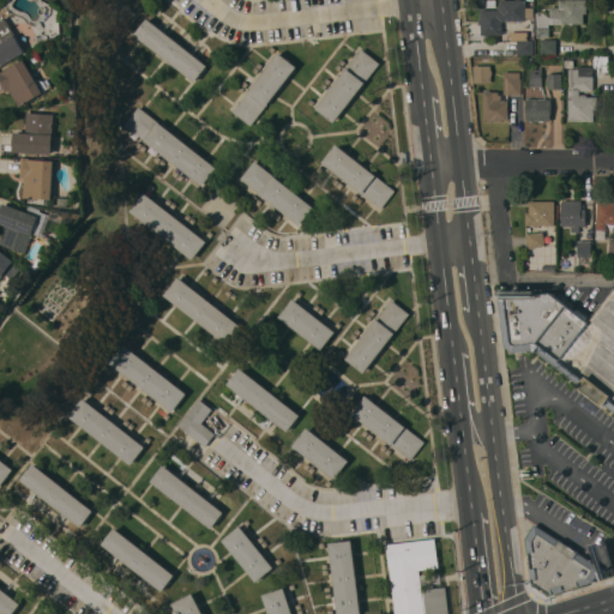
[(525,0),(525,7),(534,7),(534,18),(525,18),(525,20),(506,20),(506,22),(503,22),(503,20),(501,20),(501,34),(481,34),(481,24),(479,24),(479,19),(481,19),(481,10),(498,10),(498,6),(500,6),(500,0),(525,0)]
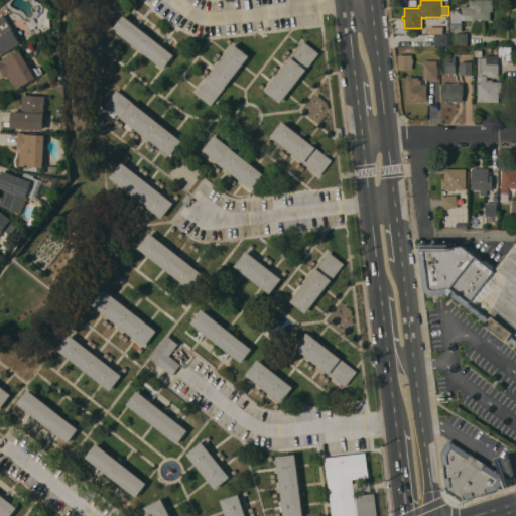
[(493,0),(493,10),(491,10),(491,19),(482,19),(482,20),(478,20),(478,19),(473,19),(473,20),(463,20),(463,18),(462,18),(462,22),(462,31),(452,31),(452,10),(457,10),(462,14),(463,14),(463,6),(470,6),(470,0),(493,0)]
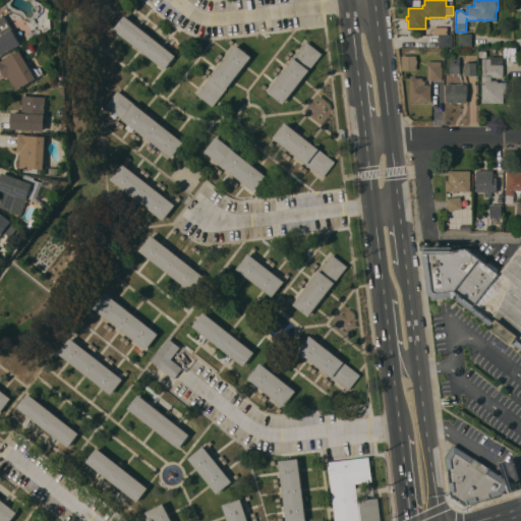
[(0,56),(0,16),(4,14),(21,44),(0,56)]
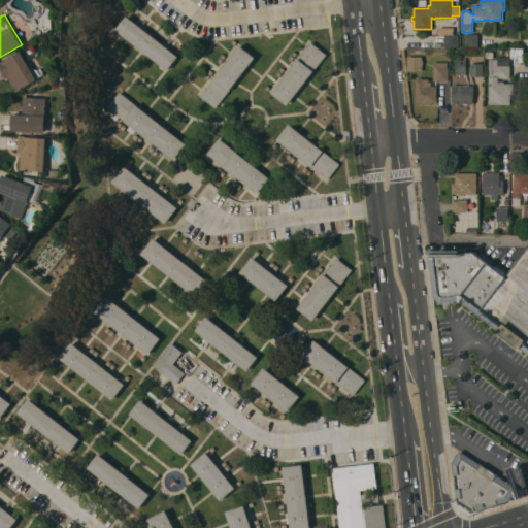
[(178,56),(167,70),(117,29),(128,15),(178,56)]
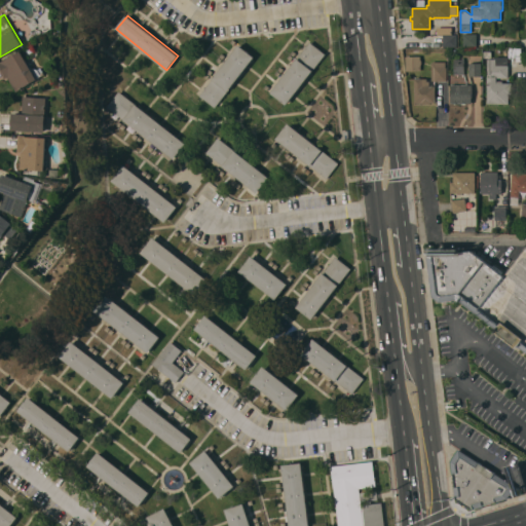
[(483,22),(494,21),(494,33),(483,33),(483,22)]
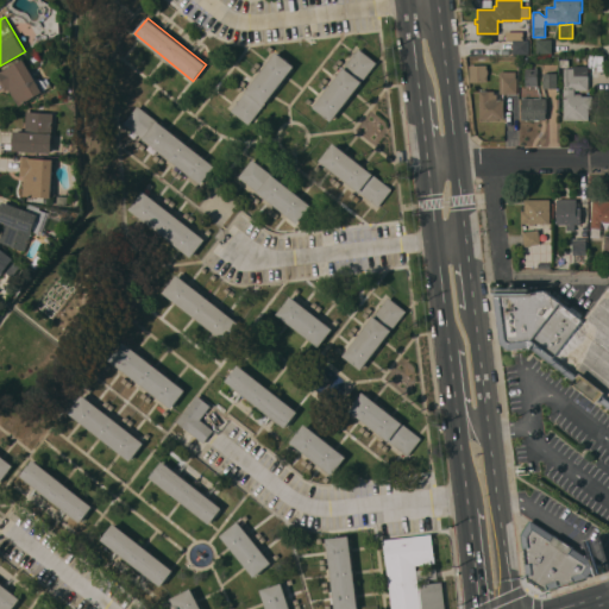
[(528,39),(528,54),(514,54),(514,39),(528,39)]
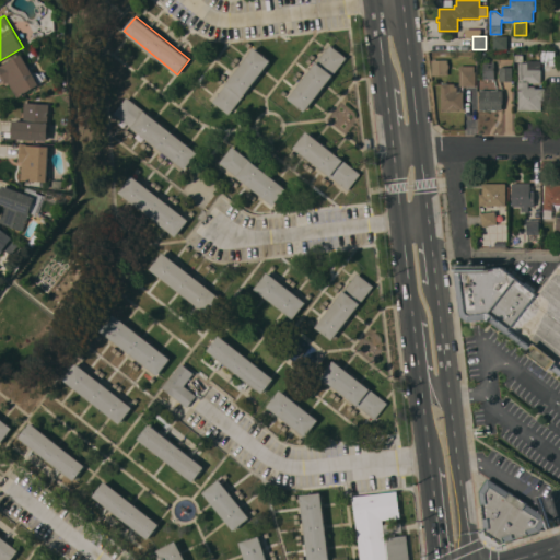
[(493,48),(493,36),(508,36),(508,48),(493,48)]
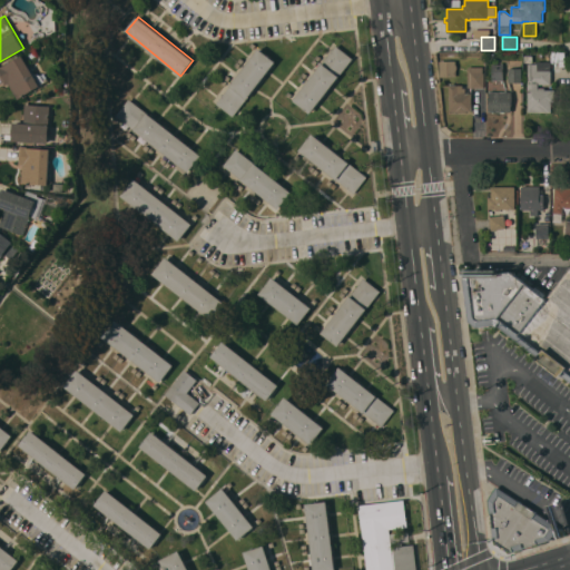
[(336,46),(353,59),(311,114),(294,100),(336,46)]
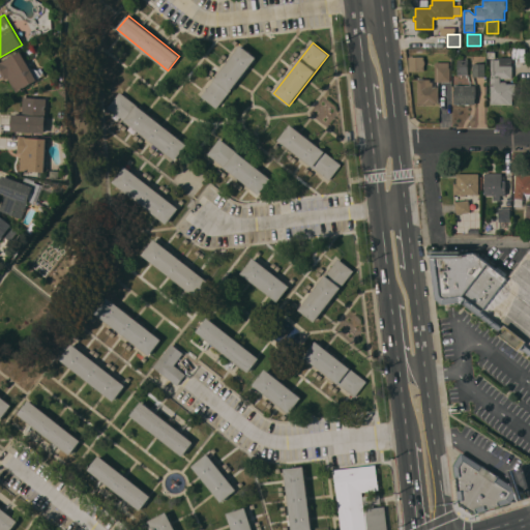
[(257,57),(216,109),(201,96),(241,45),(257,57)]
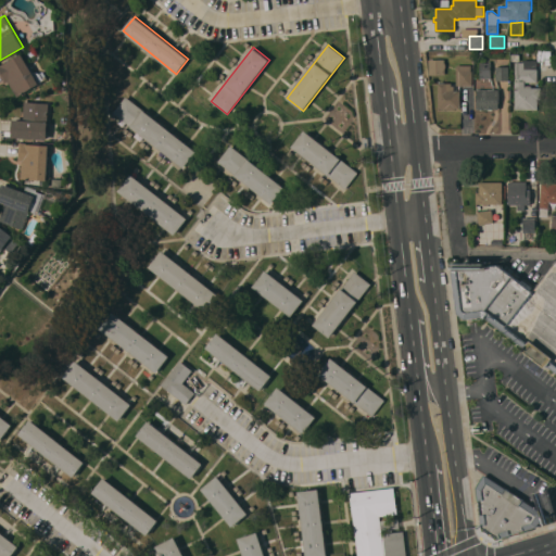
[(39,84),(16,97),(8,81),(5,83),(0,74),(0,65),(2,64),(2,65),(22,53),(39,84)]
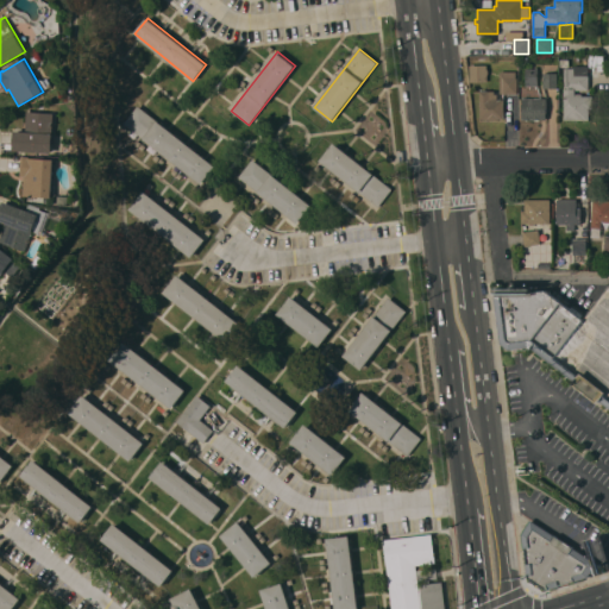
[(471,82),(471,64),(487,64),(487,68),(489,70),(489,74),(488,75),(488,82),(471,82)]
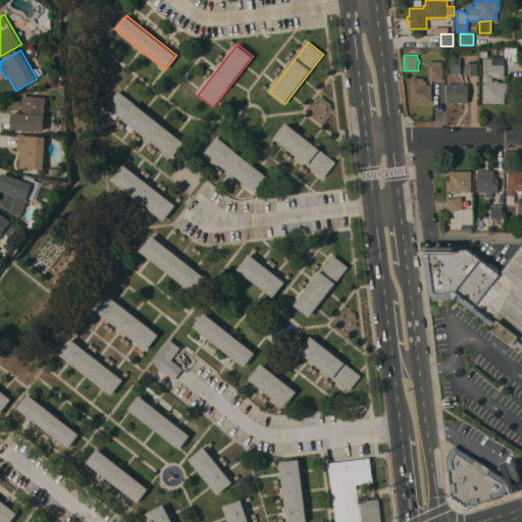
[(504,56),(504,64),(505,64),(505,76),(492,76),(492,80),(499,80),(499,82),(508,82),(508,93),(505,93),(505,103),(483,103),(483,58),(491,58),(491,56),(504,56)]
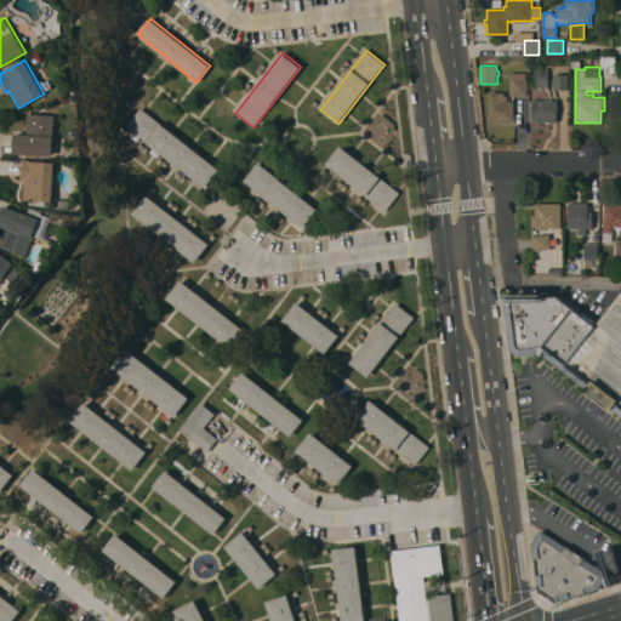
[(548,87),(536,87),(536,69),(543,69),(543,68),(548,68),(548,87)]
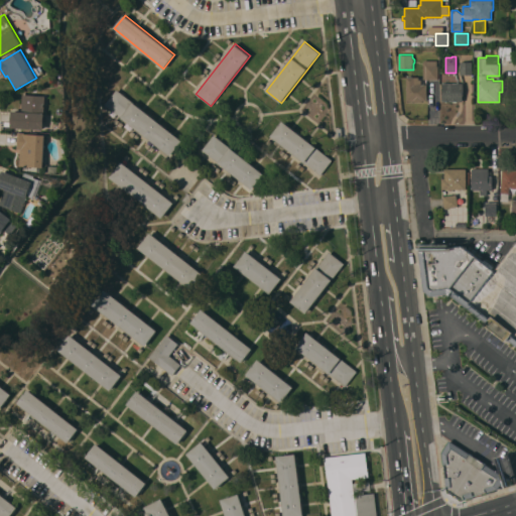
[(423,60),(437,60),(437,66),(438,66),(438,80),(426,80),(426,79),(423,79),(423,60)]
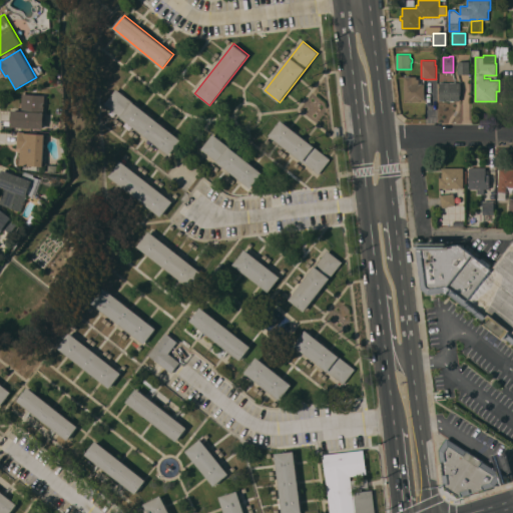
[(470,74),(458,73),(458,61),(470,61),(470,74)]
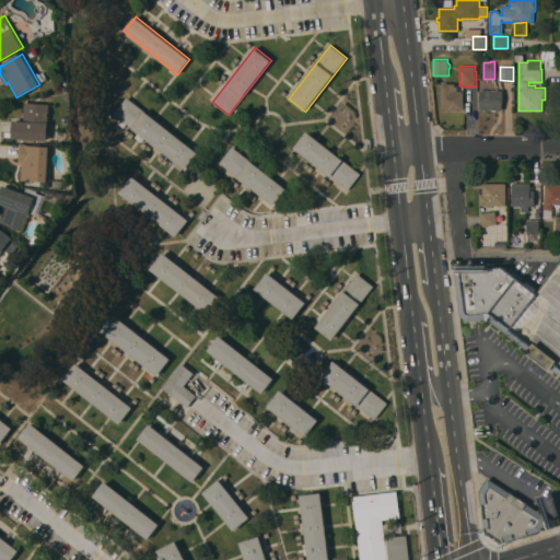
[(442,84),(442,109),(464,109),(464,91),(458,91),(458,86),(456,86),(456,84),(442,84)]
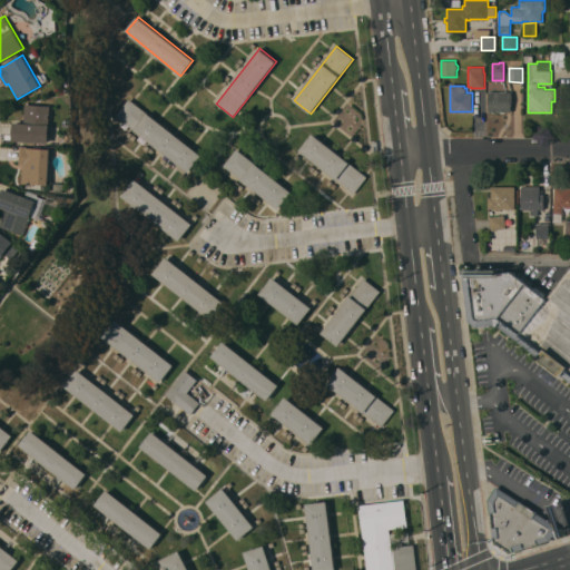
[(489,91),(511,91),(511,101),(512,101),(512,102),(512,104),(511,104),(511,111),(504,111),(504,112),(499,112),(499,111),(497,111),(495,111),(495,112),(494,112),(493,112),(492,111),(491,111),(489,111),(489,91)]
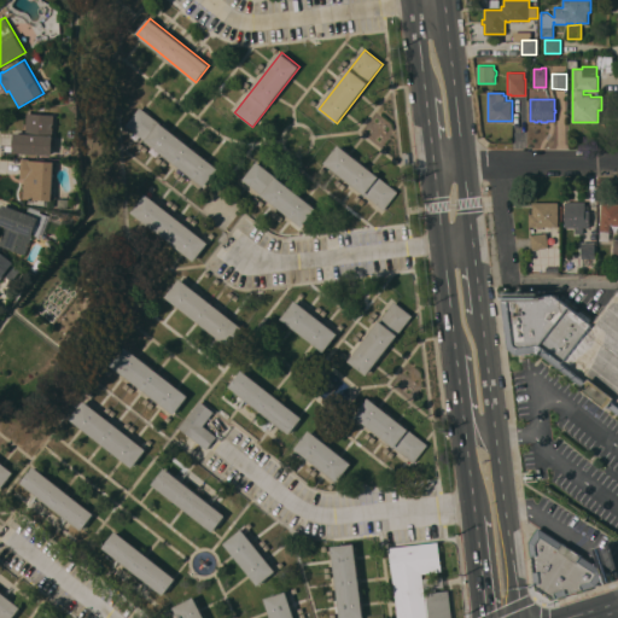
[(204,186),(146,140),(127,124),(141,106),(159,122),(161,121),(219,168),(204,186)]
